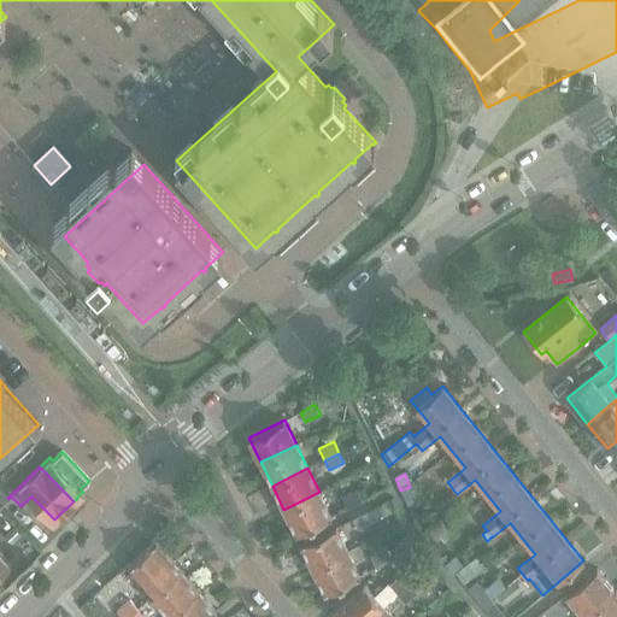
[(417,501),(410,487),(400,491),(407,506),(417,501)]
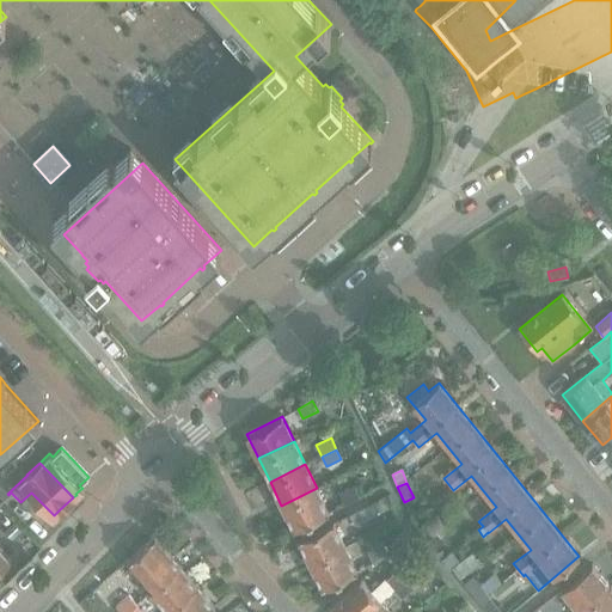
[(354,485),(340,493),(344,505),(360,497),(354,485)]
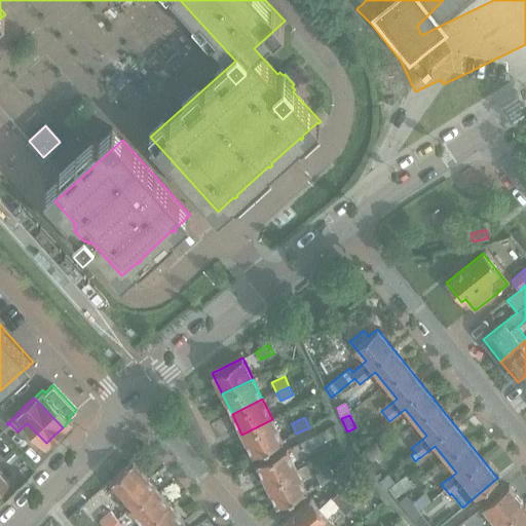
[(241,435),(252,455),(283,441),(272,419),(241,435)]
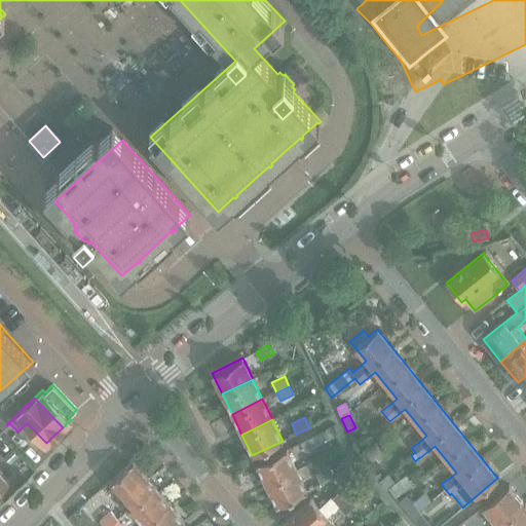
[(314,435),(301,442),(305,452),(337,436),(333,427),(314,436),(314,435)]
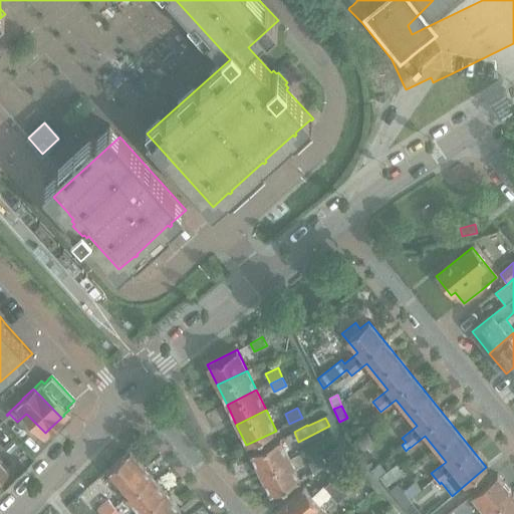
[(290,459),(280,439),(250,453),(260,474),(290,459)]
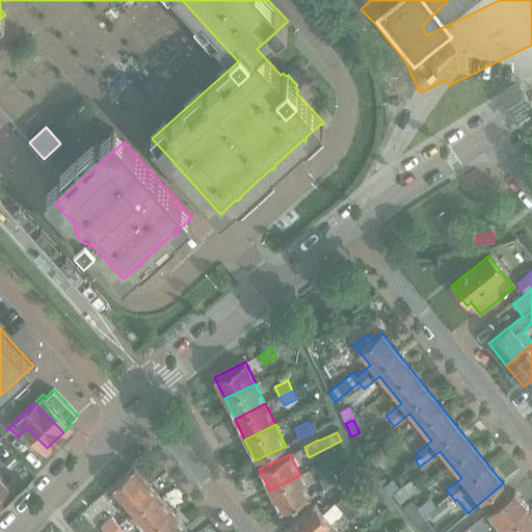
[(12,455),(4,461),(10,469),(19,461),(12,455)]
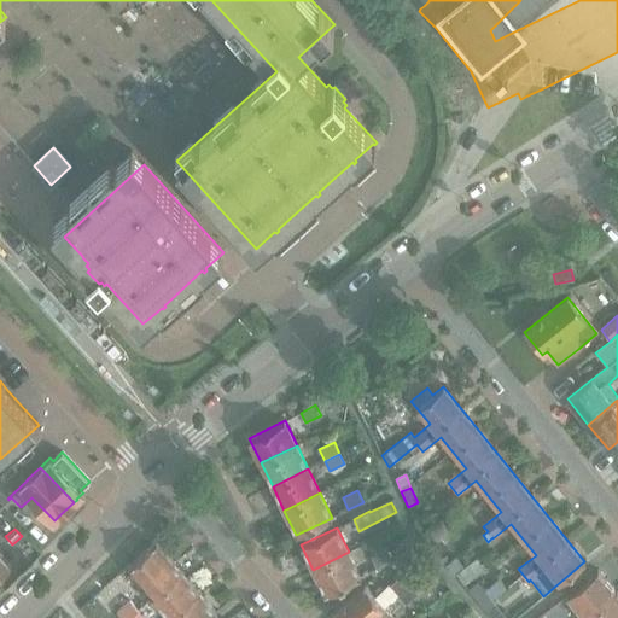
[(151,588),(147,592),(176,566),(156,542),(132,564),(151,588)]
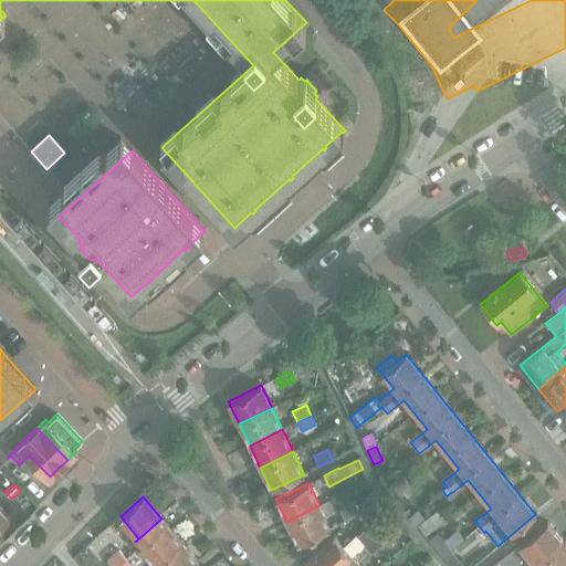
[(354,503),(339,510),(345,521),(359,514),(354,503)]
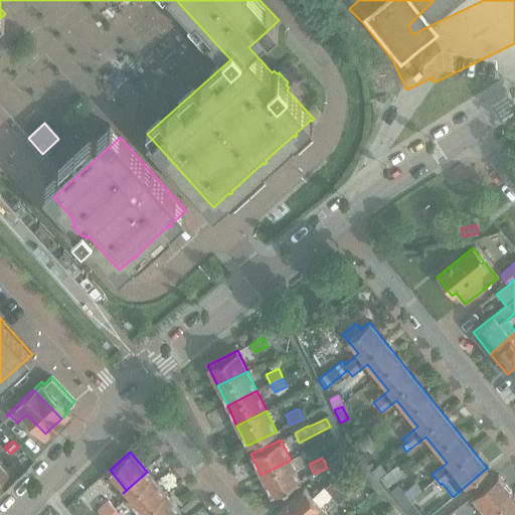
[(291,460),(261,475),(271,495),(301,481),(291,460)]
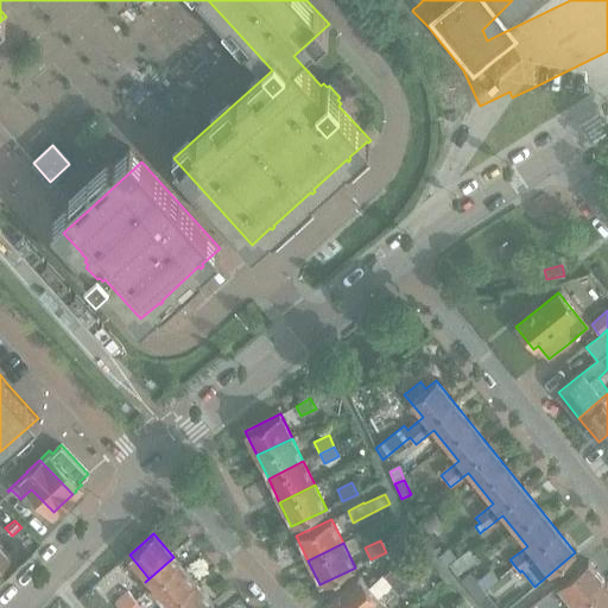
[(449,548),(438,557),(447,568),(450,565),(458,558),(449,548)]
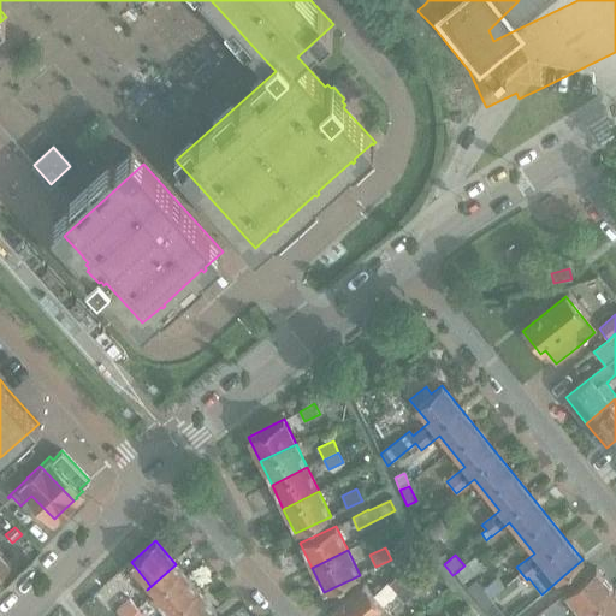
[(474,557),(465,566),(456,573),(462,580),(480,564),(474,557)]
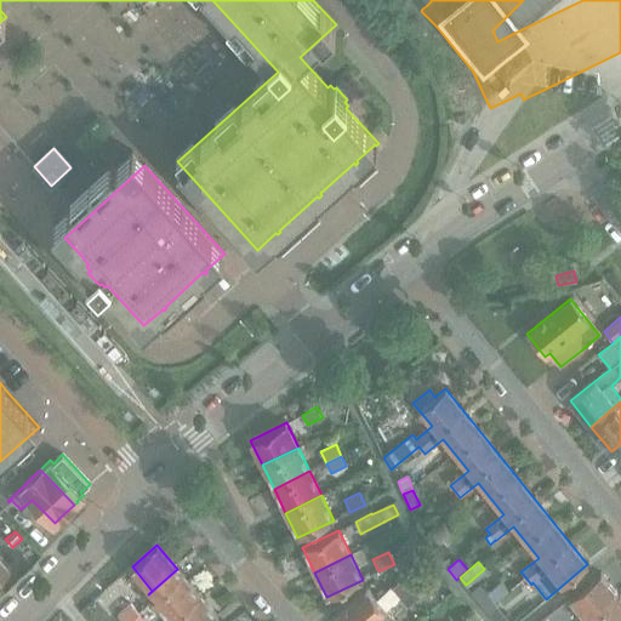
[(148,594),(167,617),(198,592),(177,569),(148,594)]
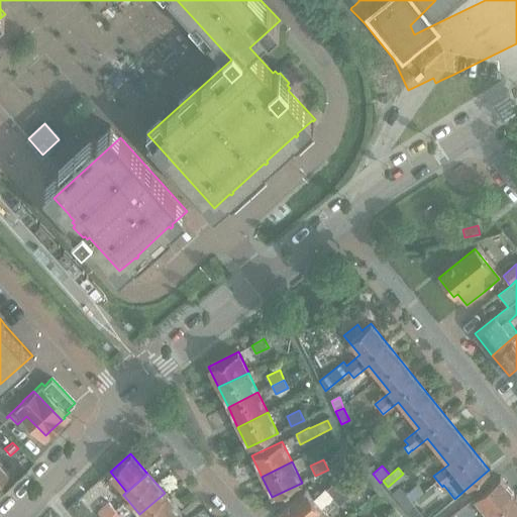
[(515,496),(500,477),(475,498),(490,516),(515,496)]
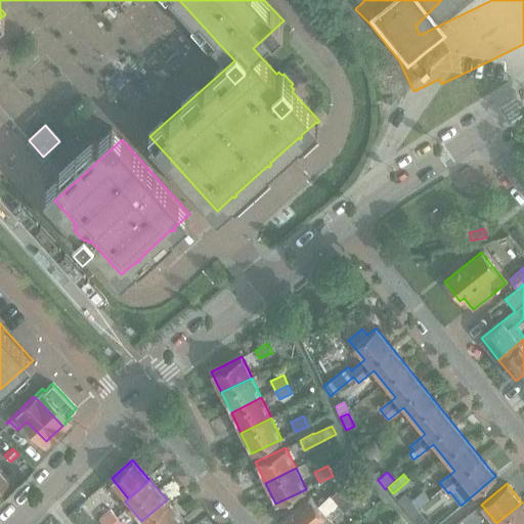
[(317,506),(309,495),(282,519),(288,523),(314,523),(325,515),(337,505),(347,495),(341,488),(331,497),(330,495),(317,506)]
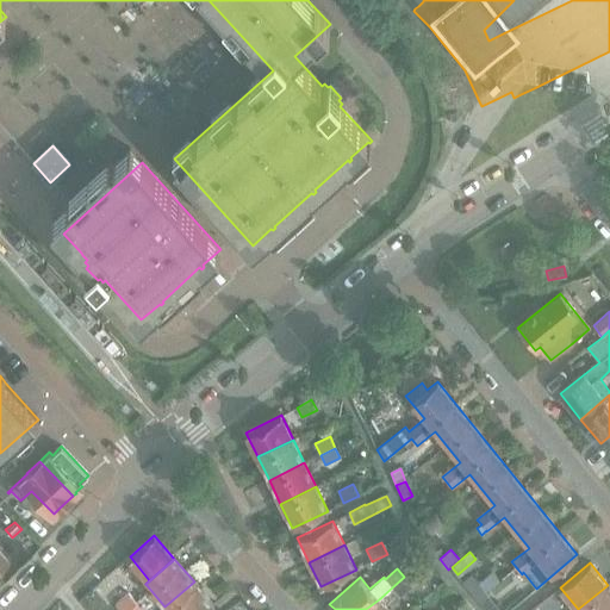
[(418,580),(411,572),(405,578),(404,577),(392,587),(400,597),(412,586),(411,585),(418,580)]
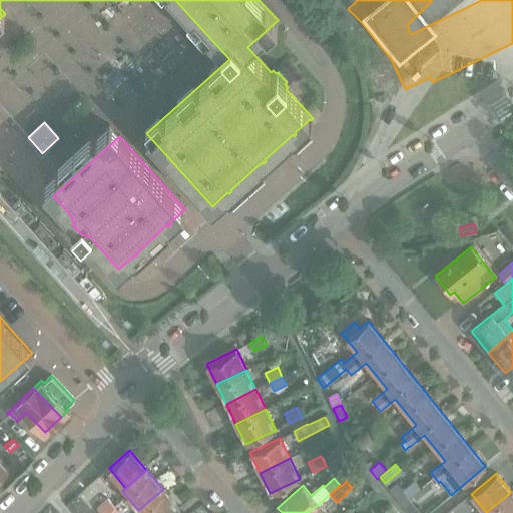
[(395,485),(388,491),(404,510),(411,504),(395,485)]
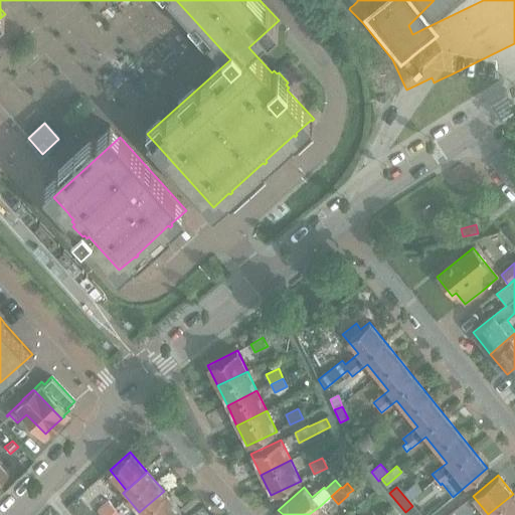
[(139,512),(141,514),(176,514),(181,511),(164,491),(139,512)]
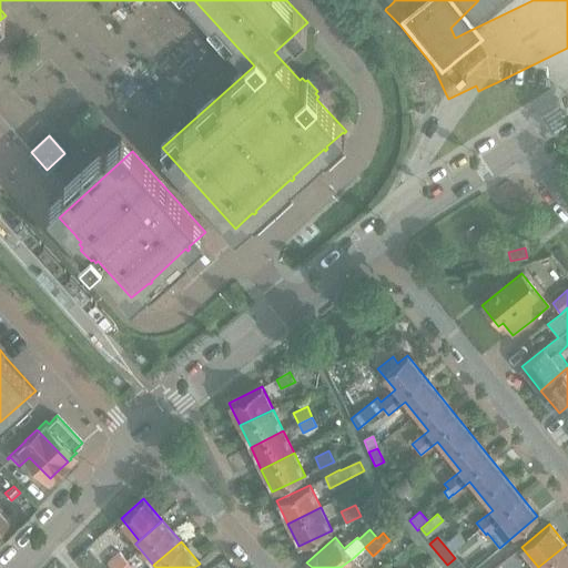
[(538,567),(567,567),(567,547),(566,545),(538,567)]
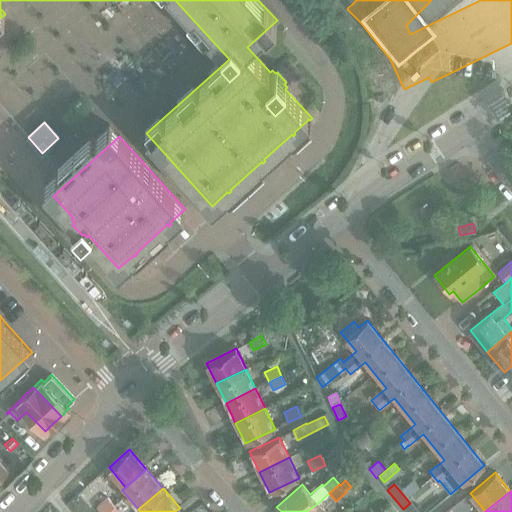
[(97,507),(101,511),(119,511),(107,498),(97,507)]
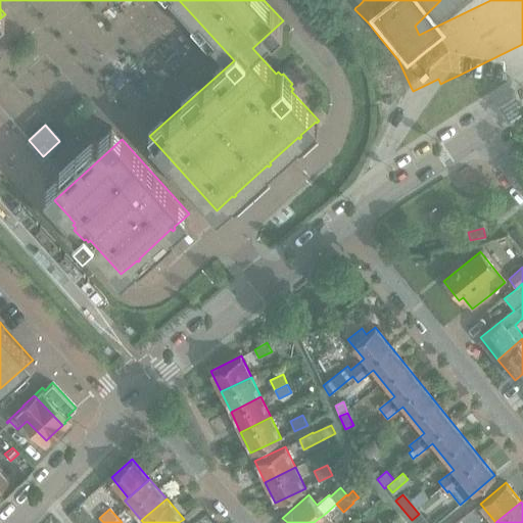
[(332,522),(325,514),(314,522),(332,522)]
